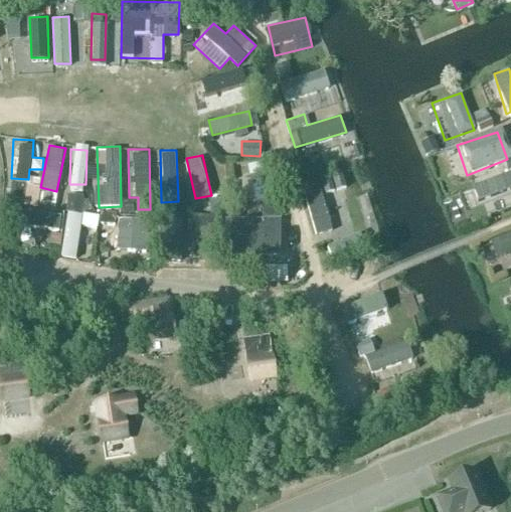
[(247,162),(253,199),(270,196),(264,160),(247,162)]
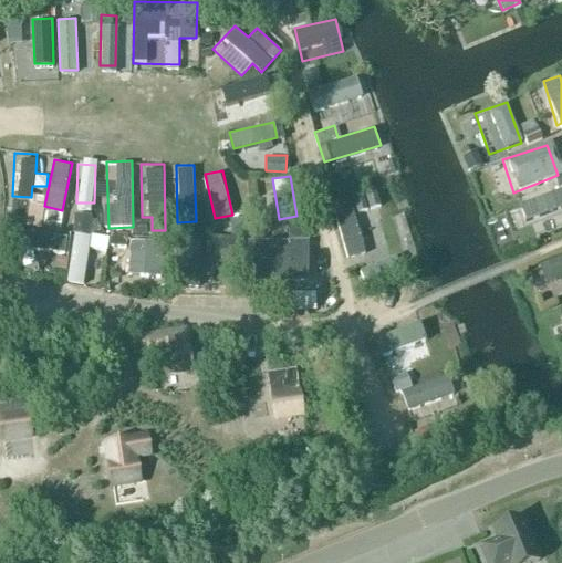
[(561,208),(561,186),(517,200),(523,221),(561,208)]
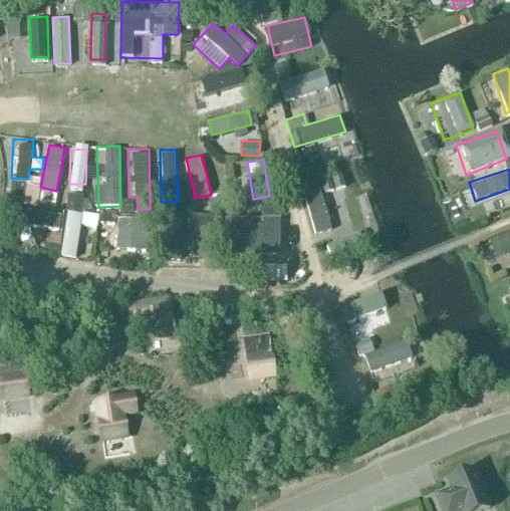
[(303,193),(314,232),(332,227),(321,189),(303,193)]
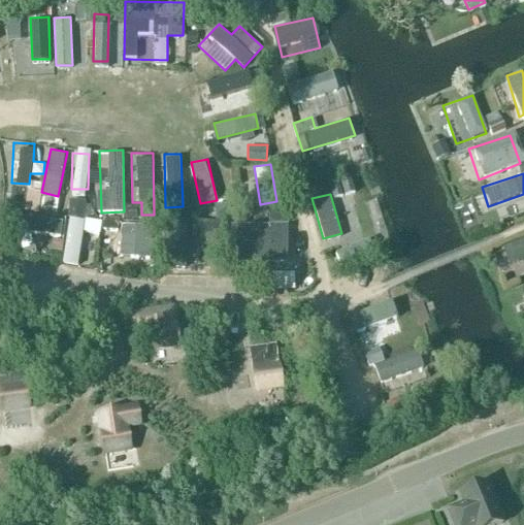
[(83,210),(85,199),(67,195),(65,207),(83,210)]
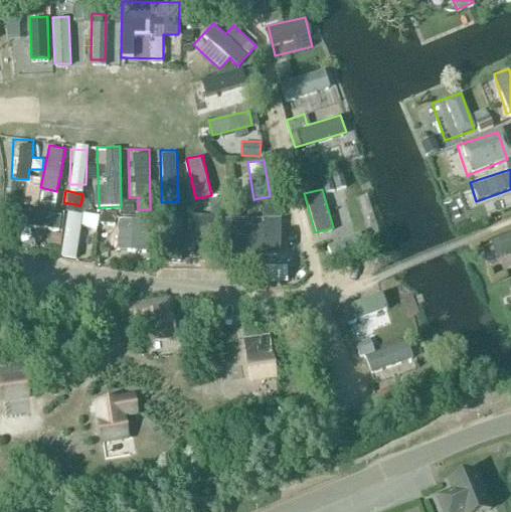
[(14,224),(60,225),(60,210),(14,209),(14,224)]
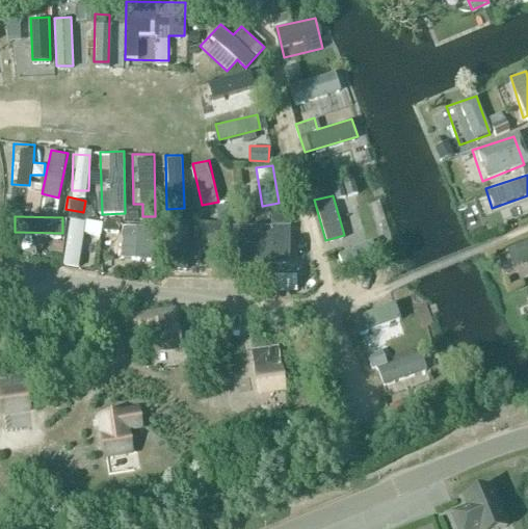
[(67,218),(64,264),(81,265),(82,232),(101,233),(101,219),(67,218)]
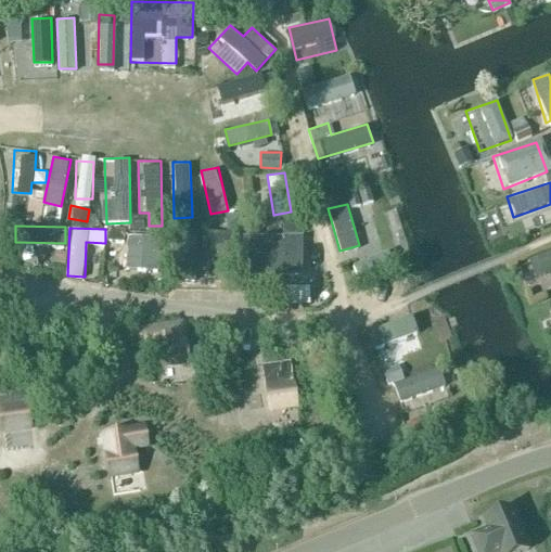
[(176,230),(175,274),(195,276),(197,230),(176,230)]
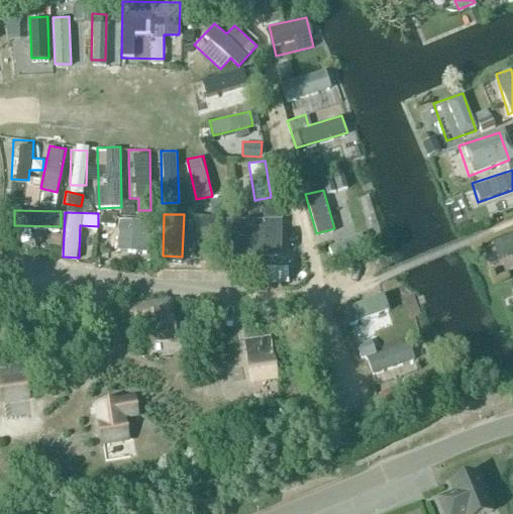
[(214,215),(201,216),(202,231),(215,230),(214,215)]
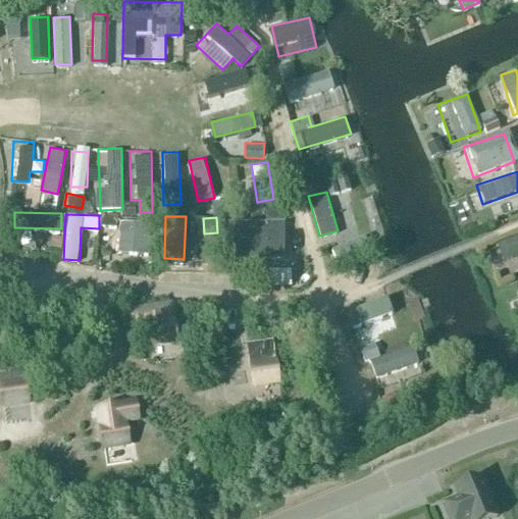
[(229,220),(230,257),(286,255),(285,218),(229,220)]
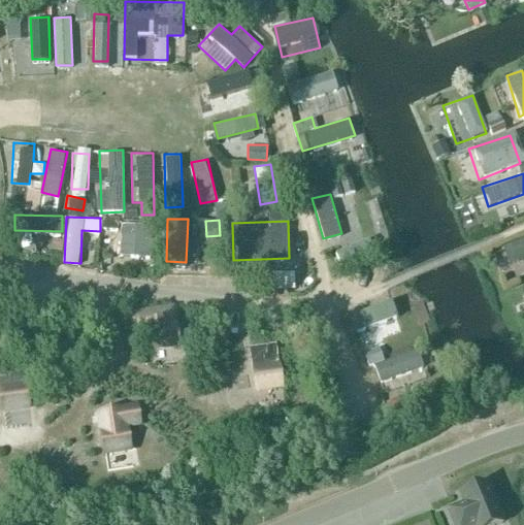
[(121,222),(120,254),(151,255),(153,223),(121,222)]
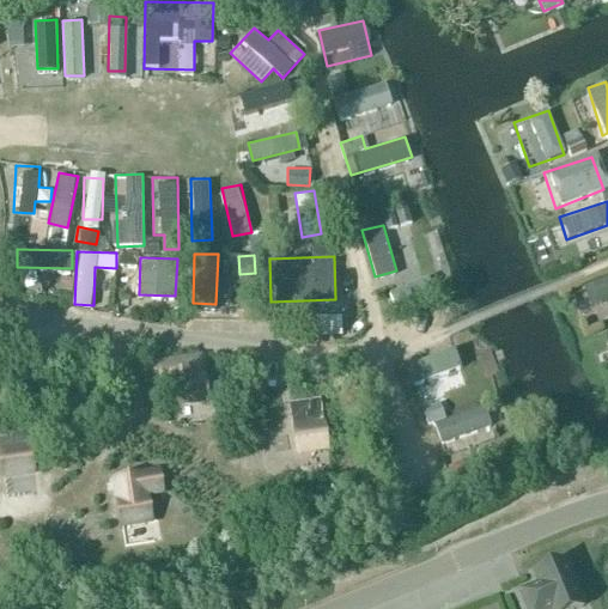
[(429,274),(389,291),(397,309),(437,292),(429,274)]
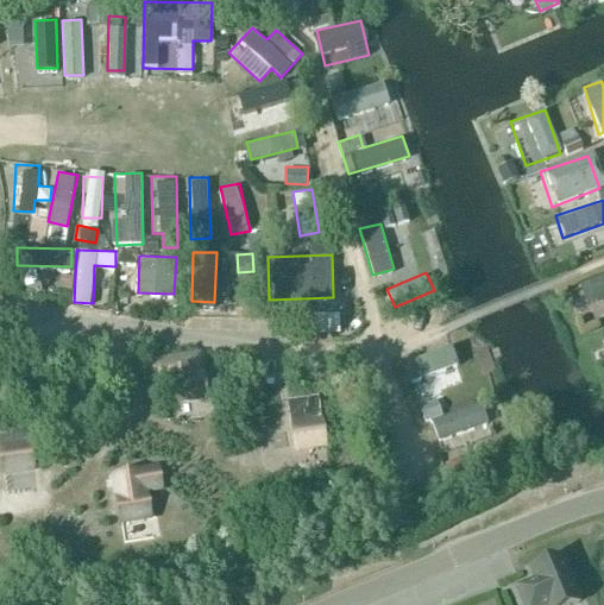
[(584,298),(603,292),(603,272),(579,279),(584,298)]
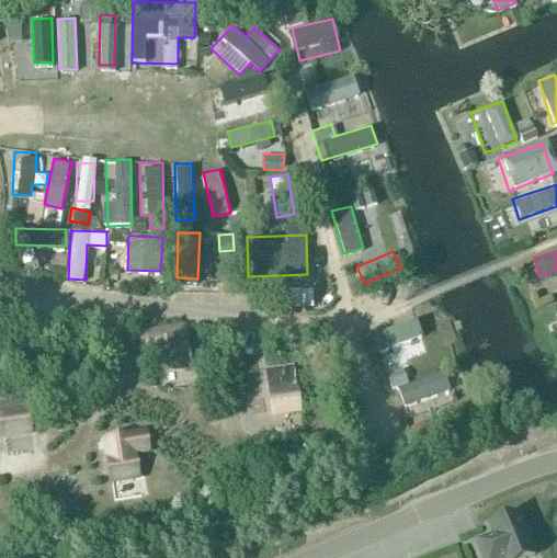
[(282,305),(313,306),(314,287),(283,286),(282,305)]
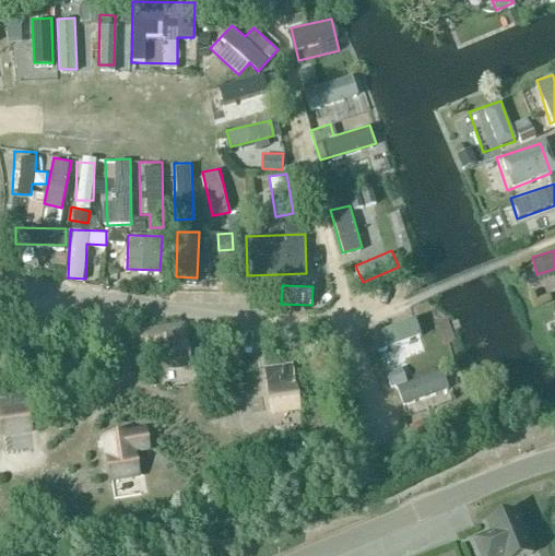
[(378,349),(422,333),(415,316),(372,332),(378,349)]
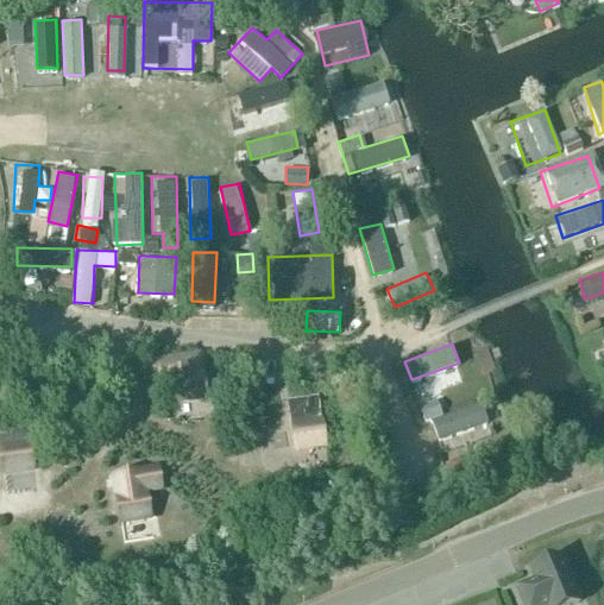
[(172,407),(201,403),(197,376),(195,360),(149,367),(152,386),(169,384),(172,407)]
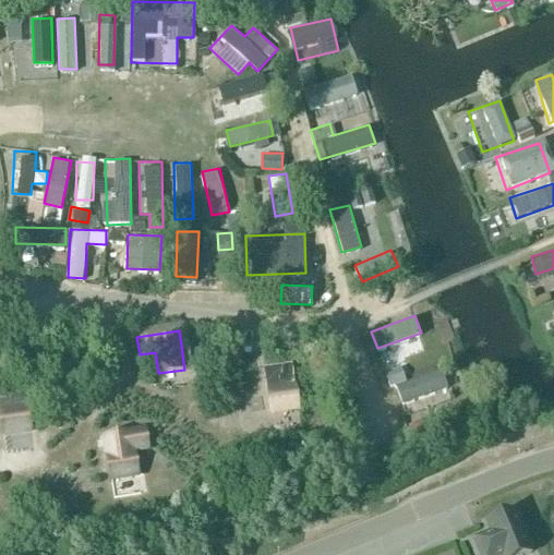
[(400,365),(389,369),(401,403),(448,386),(442,366),(406,379),(400,365)]
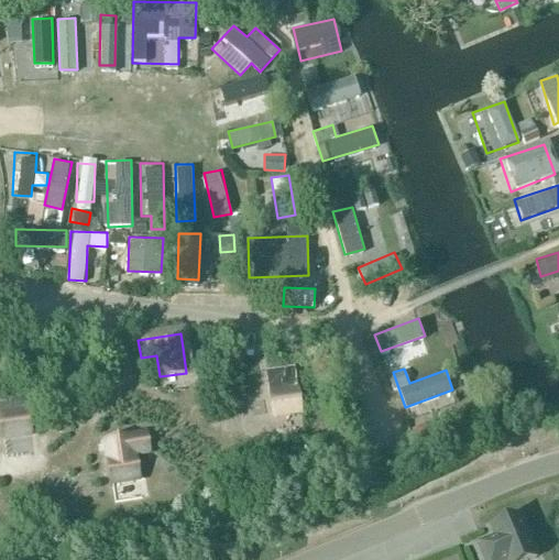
[(280,376),(263,379),(270,420),(296,416),(289,374),(280,375),(280,376)]
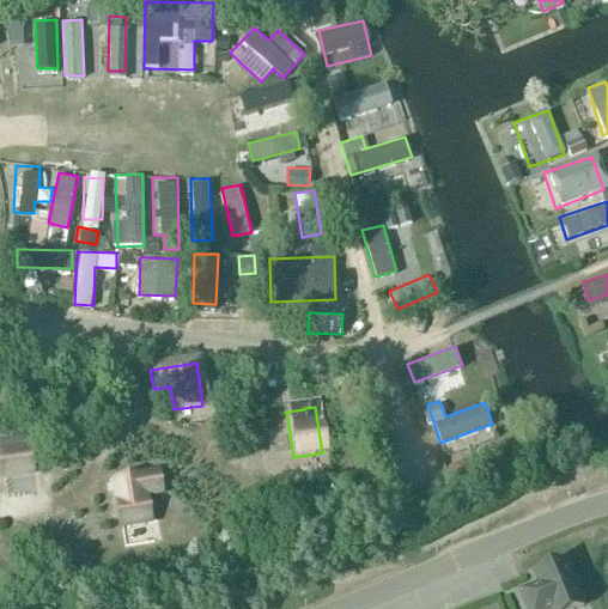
[(0,482),(28,479),(25,456),(34,455),(31,437),(6,440),(7,443),(0,444),(0,482)]
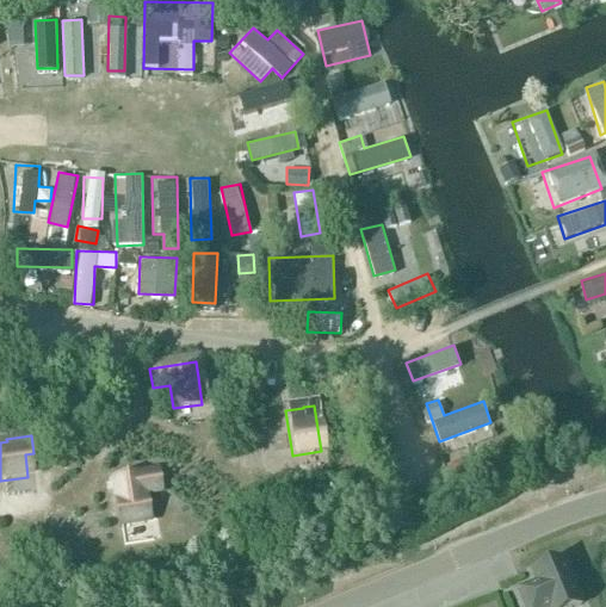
[(117,530),(146,525),(141,499),(156,495),(154,476),(109,483),(117,530)]
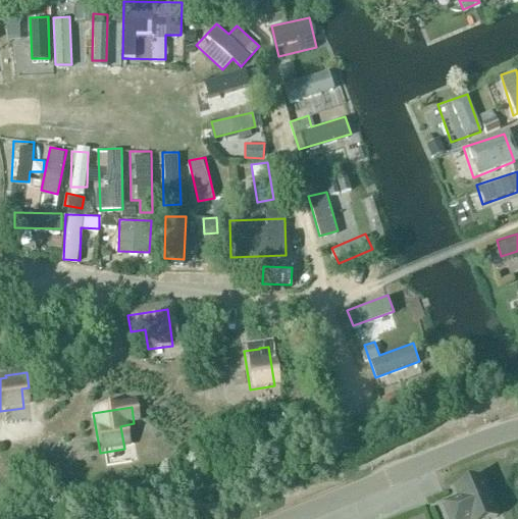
[(491,518),(476,482),(452,492),(456,502),(439,509),(444,518),(491,518)]
